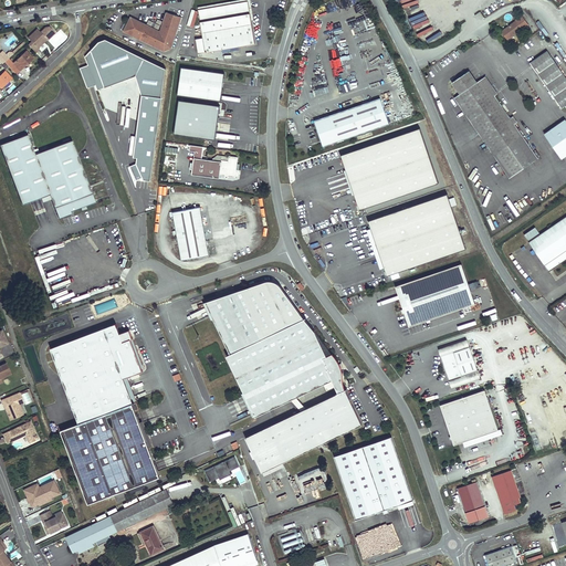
[(247,1),(197,10),(202,39),(205,53),(254,43),(247,1)]
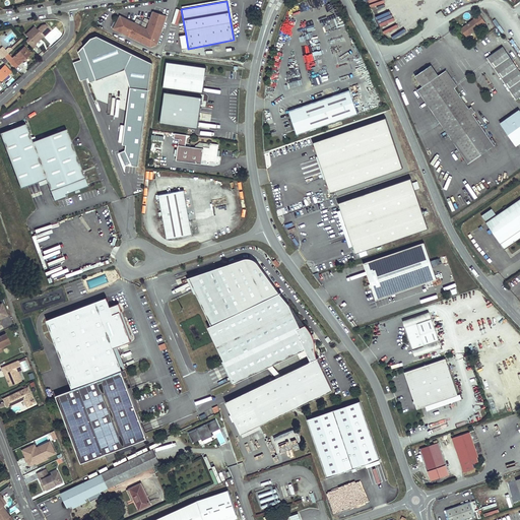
[(120,15),(113,29),(129,38),(144,44),(151,48),(157,45),(167,16),(152,11),(146,29),(135,24),(120,15)]
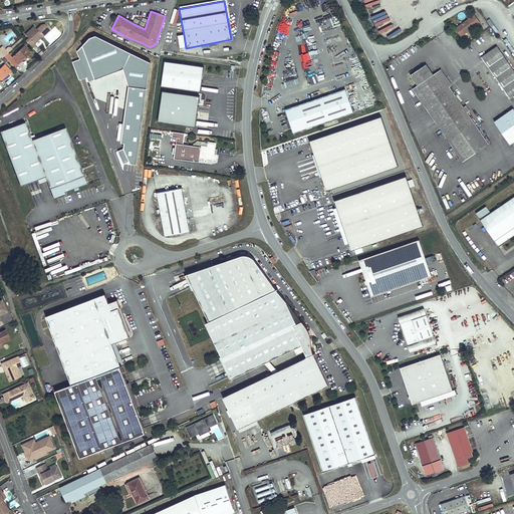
[(477,16),(464,27),(468,32),(474,27),(476,29),(483,23),(484,24),(489,20),(482,11),(477,16)]
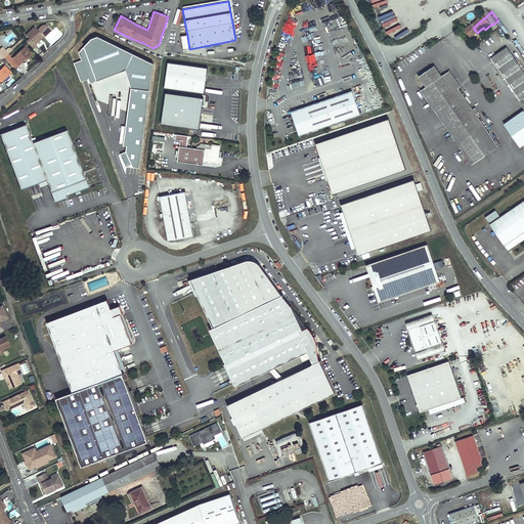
[(30,38),(26,42),(33,48),(36,44),(35,43),(44,36),(51,30),(47,25),(43,26),(38,31),(34,27),(27,35),(30,38)]
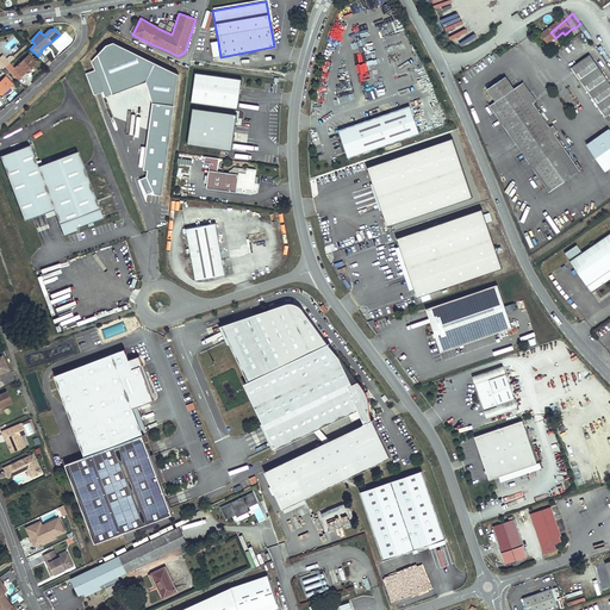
[(163,195),(176,75),(113,44),(112,42),(105,44),(99,56),(91,58),(91,62),(93,70),(86,72),(93,97),(105,93),(110,113),(112,93),(114,94),(136,88),(137,88),(145,86),(148,87),(151,101),(144,172),(147,173),(147,178),(142,179),(145,195),(151,193),(155,195),(163,195)]
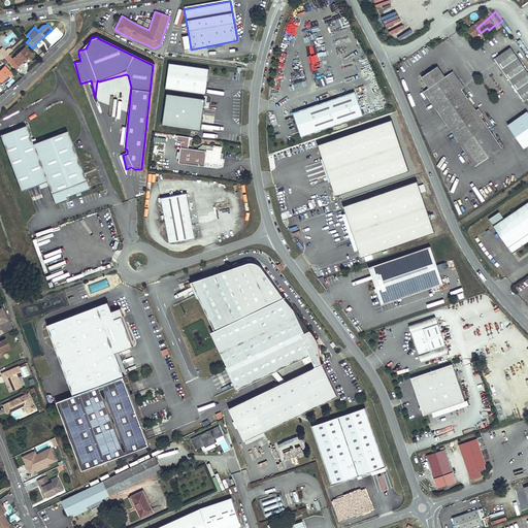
[(189,36),(182,37),(185,51),(191,50),(189,36)]
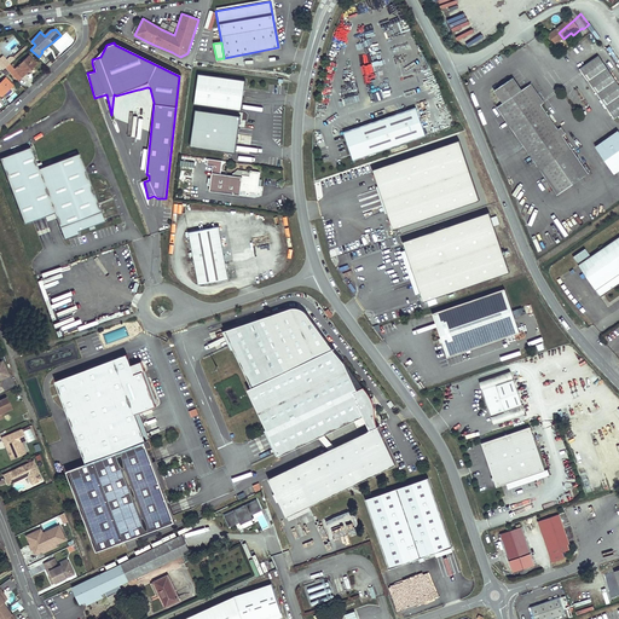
[(21,47),(7,61),(10,63),(23,50),(21,47)]
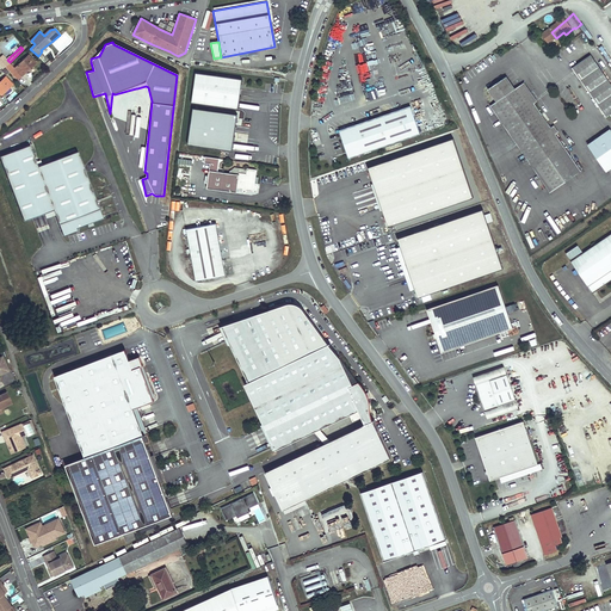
[(2,55),(0,56),(0,63),(4,68),(10,62),(2,55)]
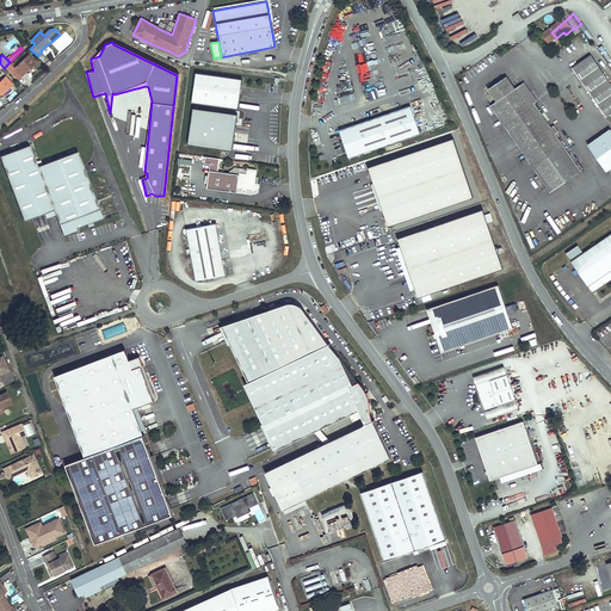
[(36,62),(29,55),(14,69),(19,73),(24,68),(26,72),(36,62)]
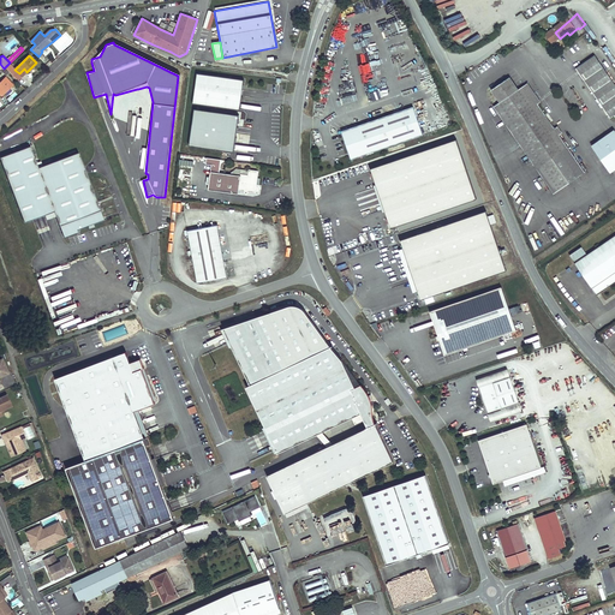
[(614,83),(595,55),(575,69),(610,118),(614,115),(614,114),(614,83)]
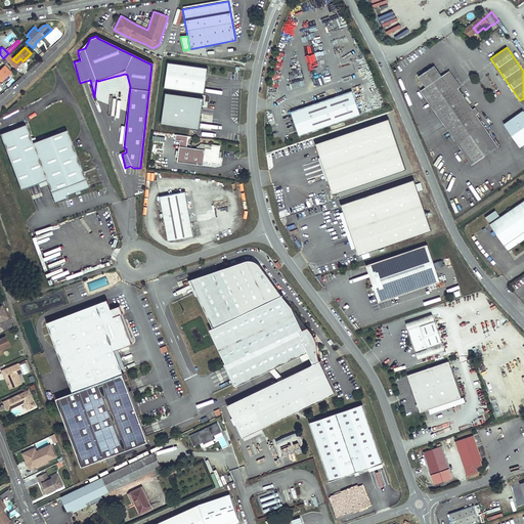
[(7,55),(1,61),(6,66),(11,59),(7,55)]
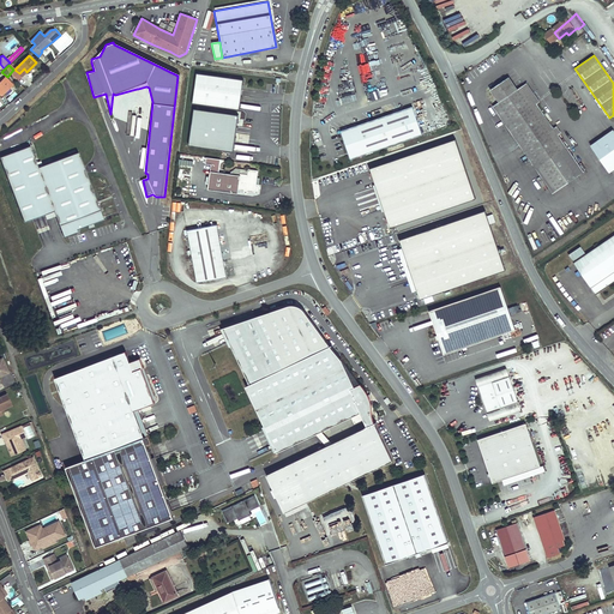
[(239,110),(242,79),(196,73),(192,104),(239,110)]
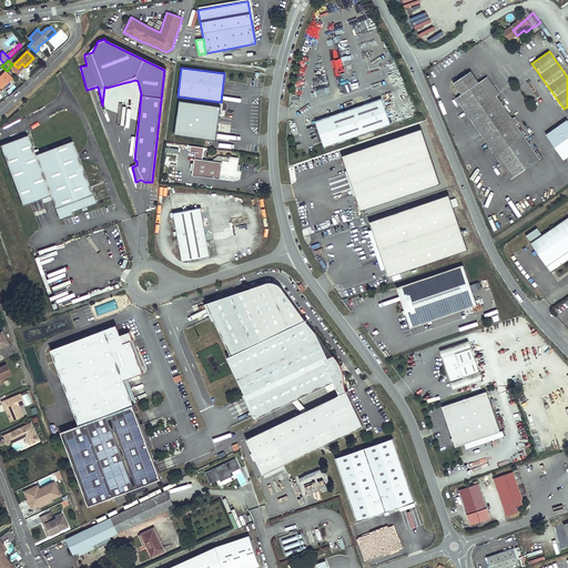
[(397,68),(391,70),(398,90),(405,87),(397,68)]
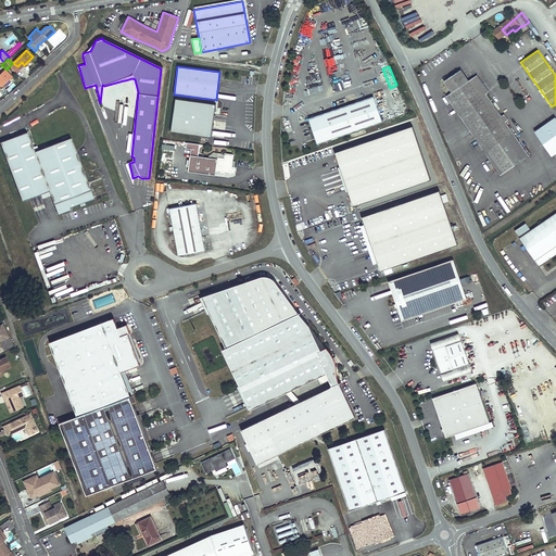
[(12,77),(4,70),(0,74),(0,85),(1,86),(12,77)]
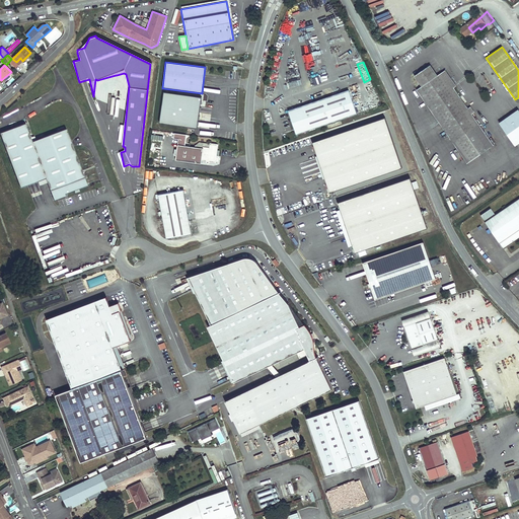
[(436,76),(438,75),(431,65),(429,66),(436,76)]
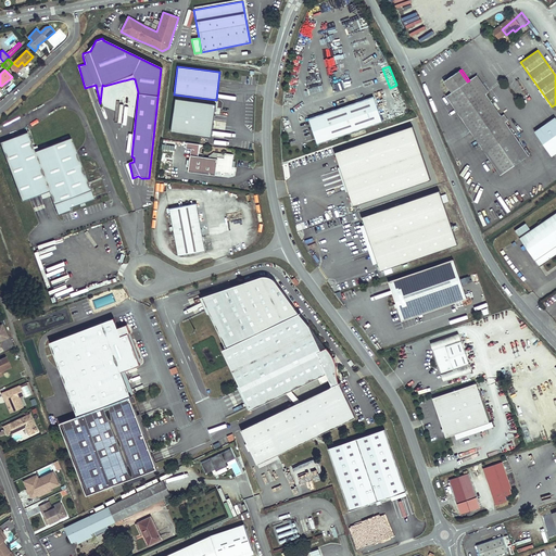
[(459,71),(445,80),(453,91),(452,92),(446,97),(501,175),(529,155),(505,122),(502,116),(487,93),(478,83),(469,80),(467,81),(459,71)]
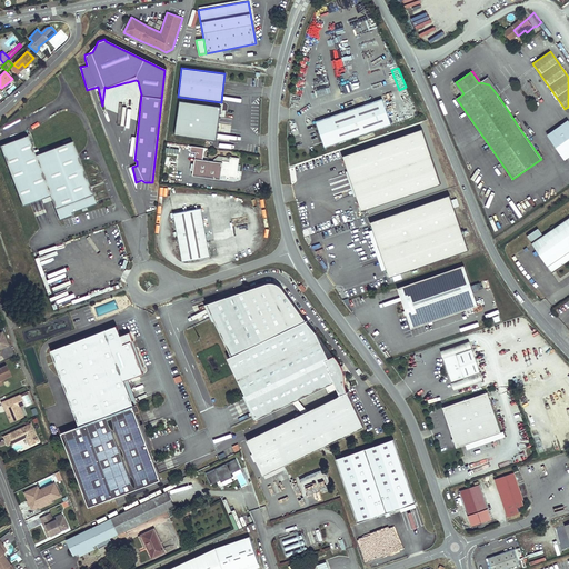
[(489,85),(498,96),(500,95),(488,77),(480,82),(489,85)]
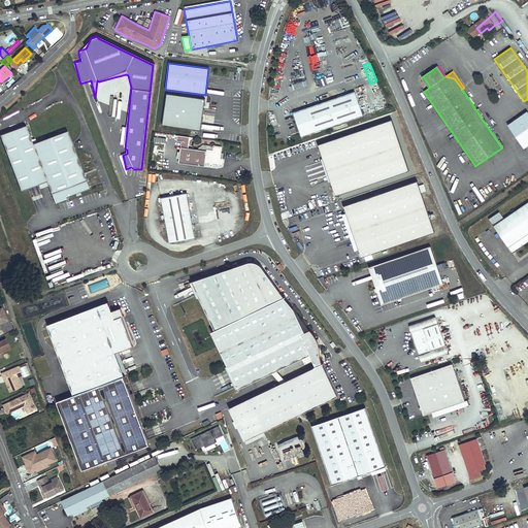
[(429,88),(430,87),(423,76),(422,77),(429,88)]
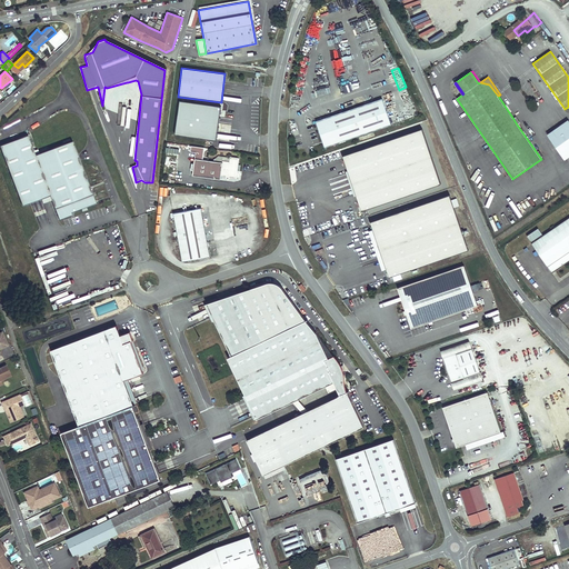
[(381,98),(316,121),(325,147),(390,125),(381,98)]
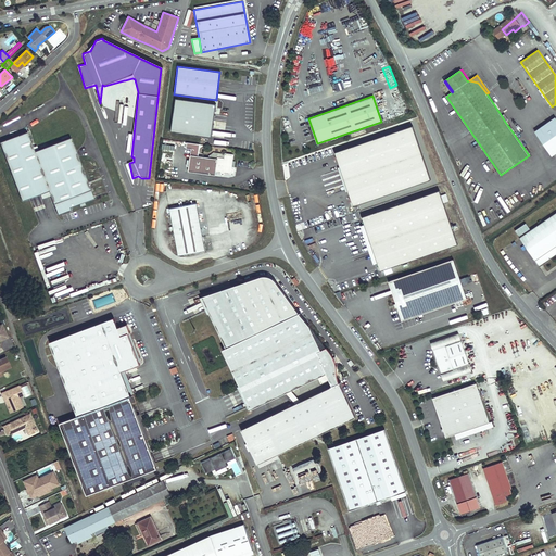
[(172,134),(211,138),(215,105),(176,100),(172,134)]
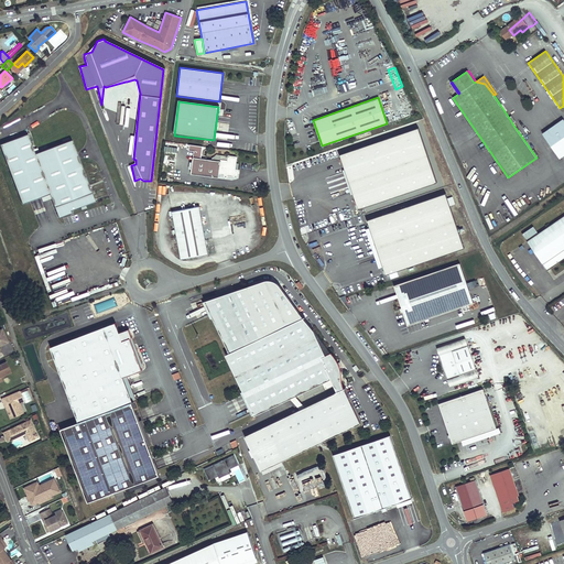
[(560,159),(563,154),(563,119),(542,133),(560,159)]
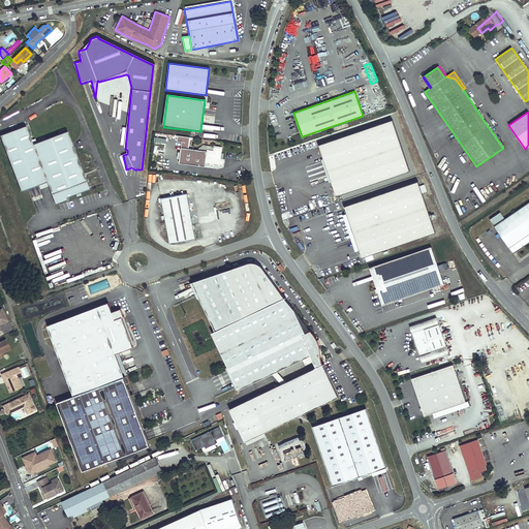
[(409,170),(392,120),(318,145),(336,195),(409,170)]
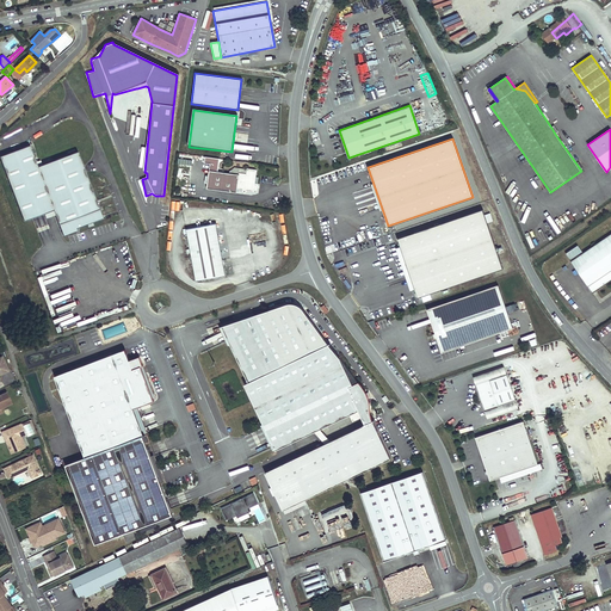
[(30,144),(0,155),(0,158),(24,221),(54,210),(63,236),(78,230),(76,228),(103,217),(78,152),(42,165),(41,160),(36,162),(30,144)]
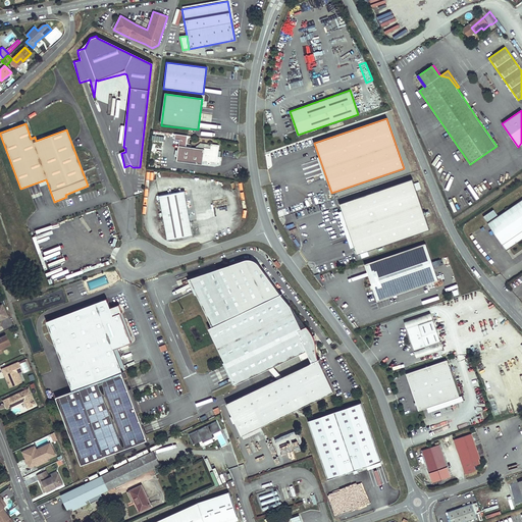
[(219,145),(211,144),(211,145),(210,148),(204,148),(203,149),(195,148),(178,146),(176,161),(202,164),(202,161),(206,162),(208,164),(211,163),(216,163),(217,162),(217,157),(219,145)]
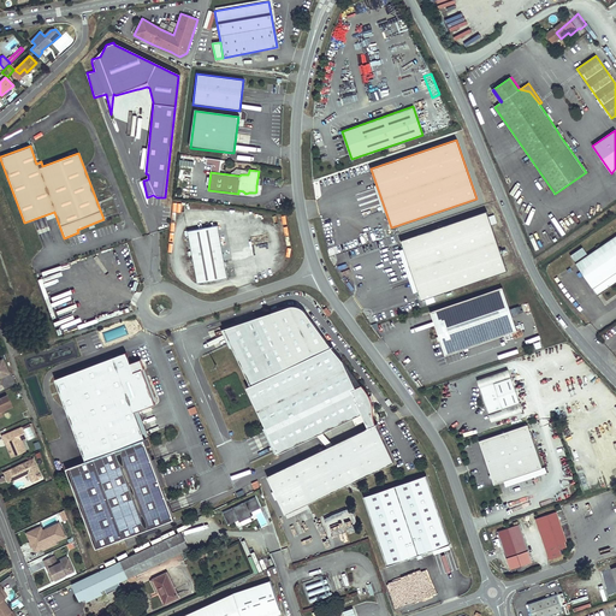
[(507,270),(485,211),(400,240),(420,300),(507,270)]
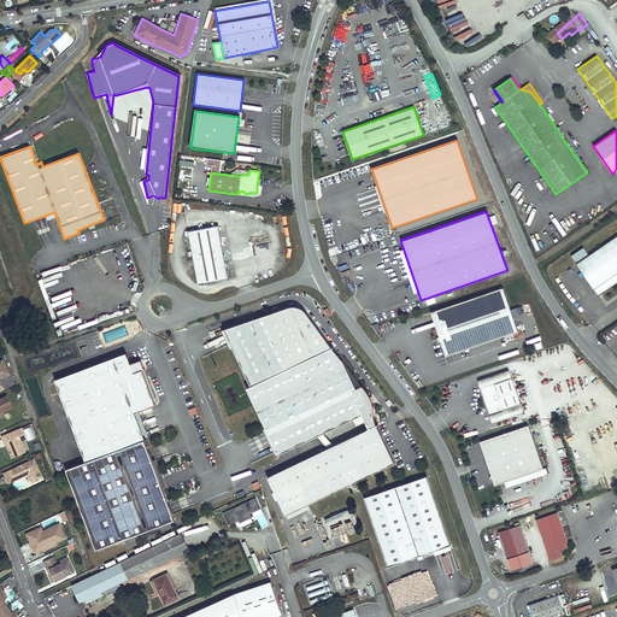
[(217,225),(183,231),(184,236),(187,236),(197,283),(227,278),(217,225)]
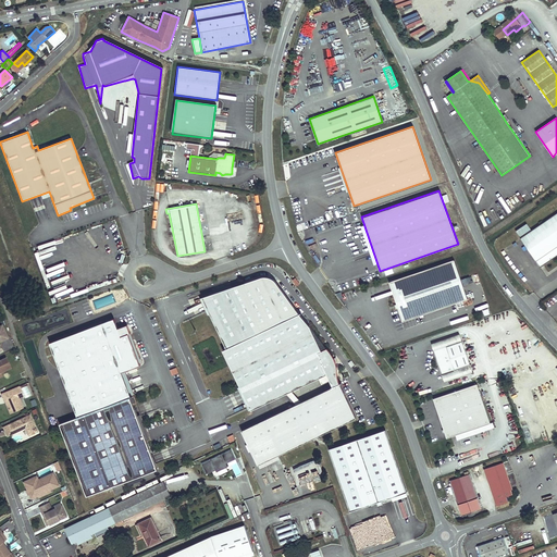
[(556,255),(556,213),(521,238),(541,267),(556,255)]
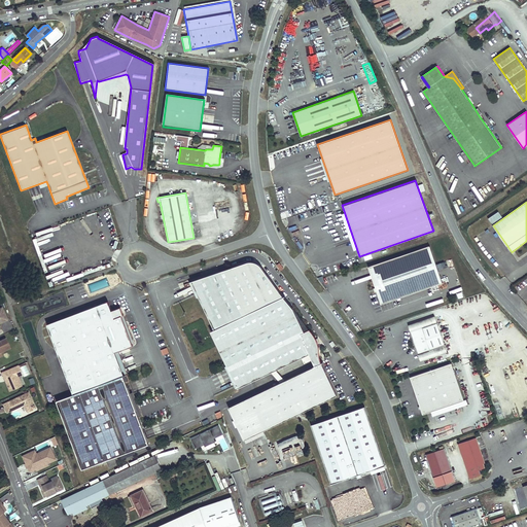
[(442,282),(429,245),(367,267),(375,287),(376,290),(381,304),(442,282)]
